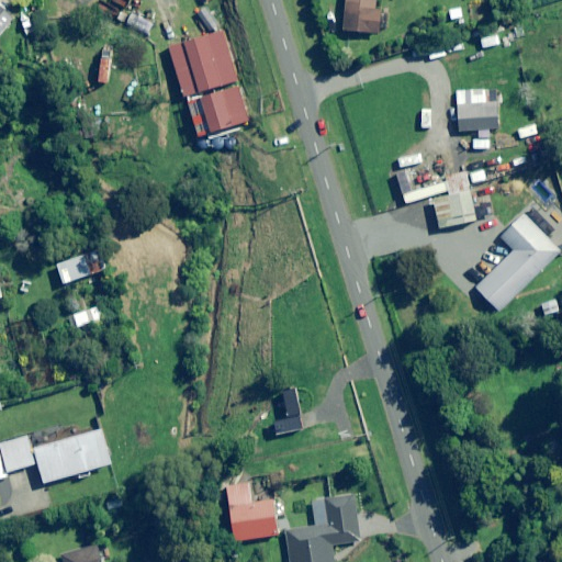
[(0,0),(0,40),(17,21),(3,9),(10,3),(6,0),(0,0)]
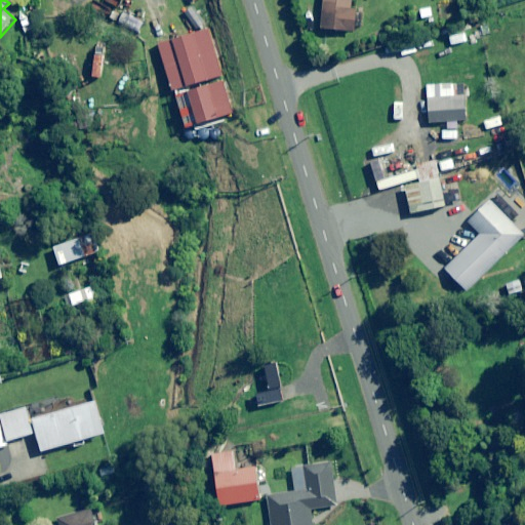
[(324,0),(321,29),(357,32),(359,7),(348,6),(348,0),(324,0)]
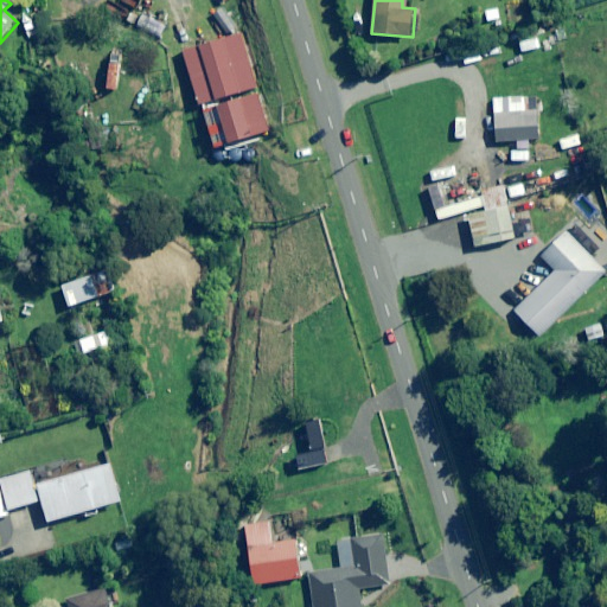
[(496,26),(504,24),(500,7),(486,11),(489,21),(494,20),(496,26)]
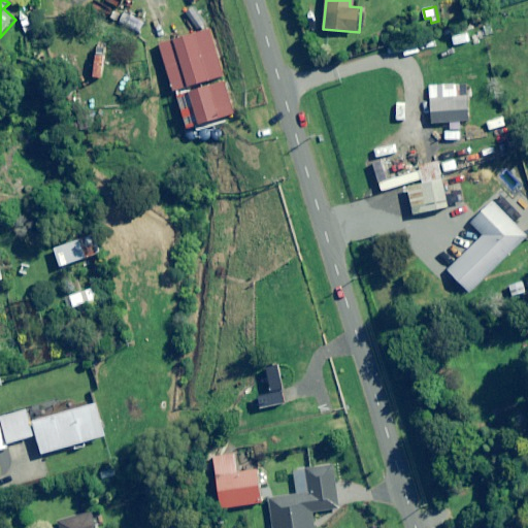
[(223,76),(208,29),(172,40),(159,44),(173,92),(175,91),(187,129),(200,126),(235,114),(225,81),(223,76)]
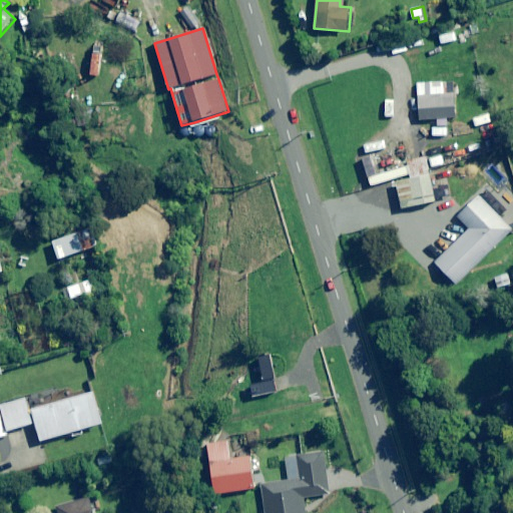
[(457,94),(419,94),(419,119),(436,119),(436,126),(447,127),(447,117),(457,117),(457,94)]
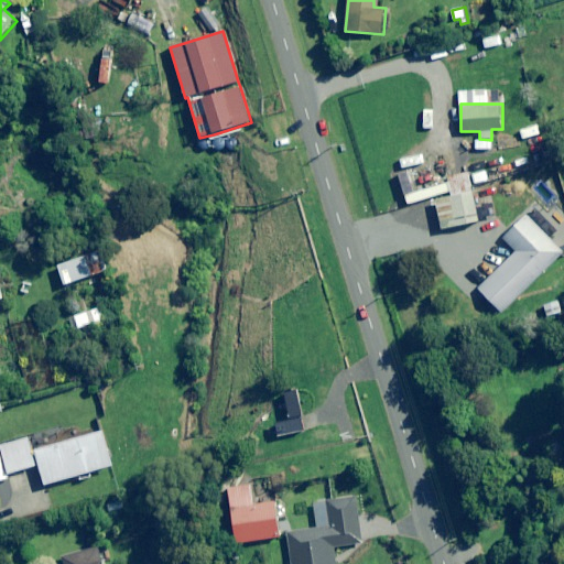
[(478,221),(468,173),(426,182),(431,202),(436,201),(442,230),(478,221)]
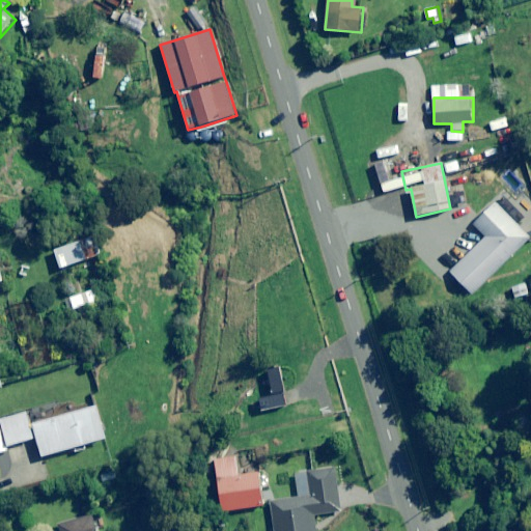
[(406,200),(404,193),(386,197),(388,204),(406,200)]
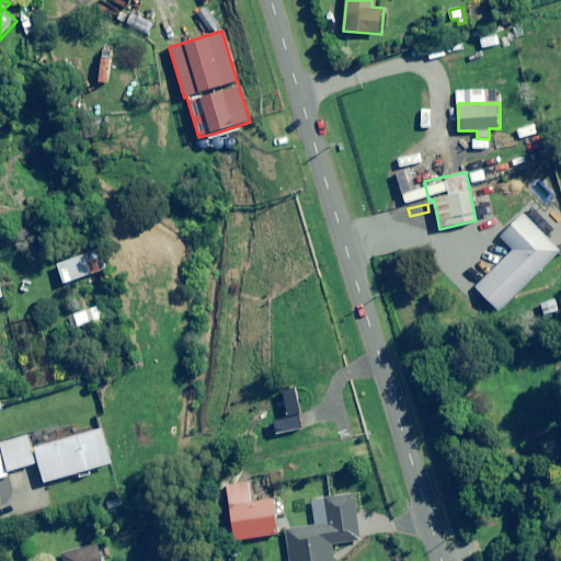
[(560,252),(524,215),(501,238),(514,251),(476,287),(499,311),(560,252)]
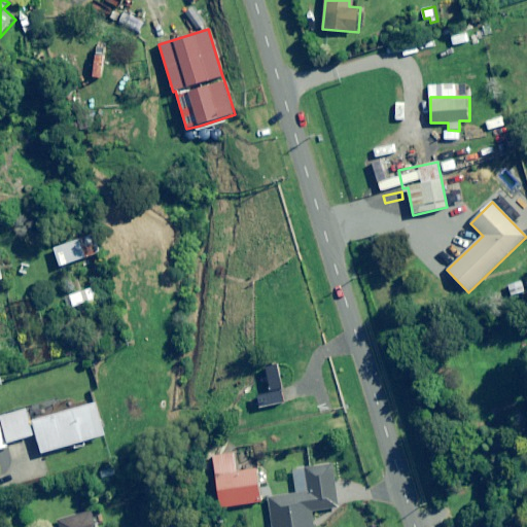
[(94,255),(88,237),(55,248),(61,267),(94,255)]
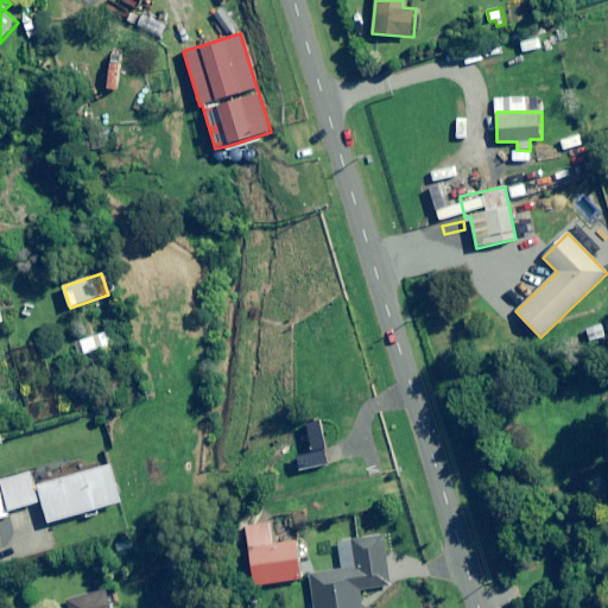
[(102,355),(100,349),(111,346),(106,333),(74,343),(78,356),(88,353),(90,360),(102,355)]
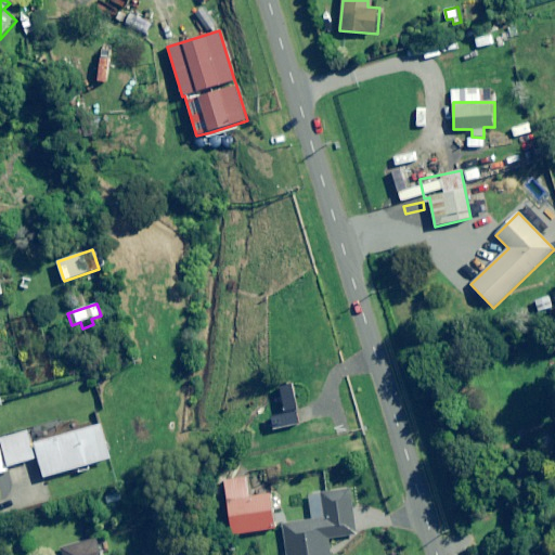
[(60,427),(62,436),(35,443),(44,478),(112,459),(102,425),(73,433),(71,424),(60,427)]
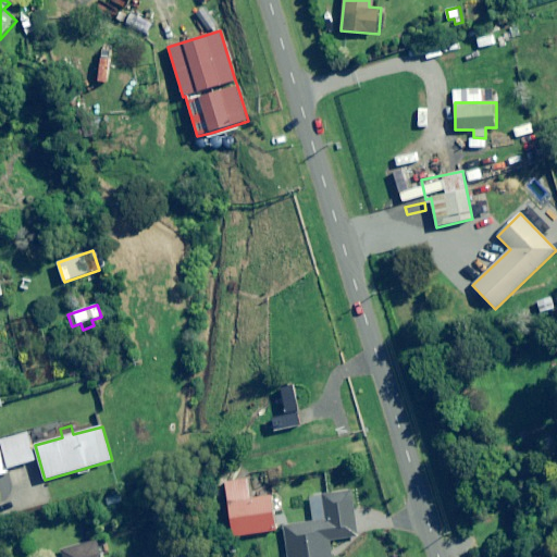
[(35,461),(28,433),(0,441),(8,468),(35,461)]
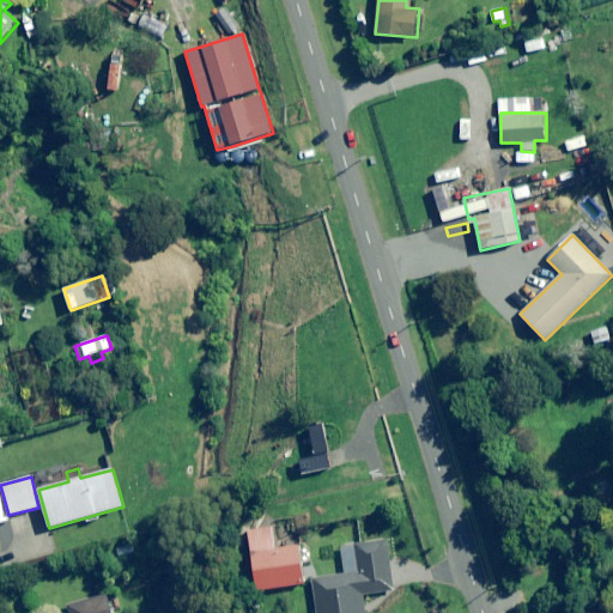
[(364,612),(363,595),(395,590),(384,515),(352,520),(356,544),(343,545),(347,574),(313,578),(317,612),(364,612)]
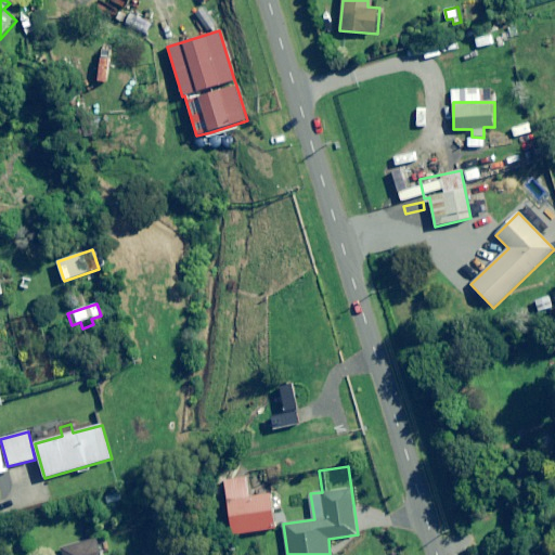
[(224,479),(228,501),(233,534),(282,526),(279,508),(285,507),(282,492),(250,498),(246,475),(224,479)]
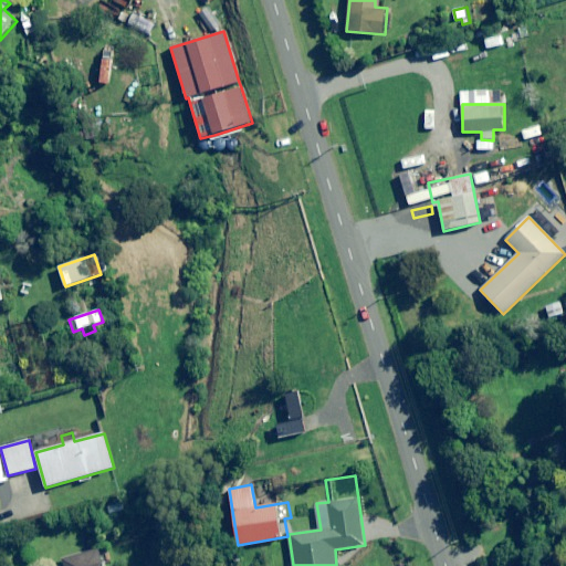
[(102,565),(98,551),(62,561),(63,565),(102,565)]
